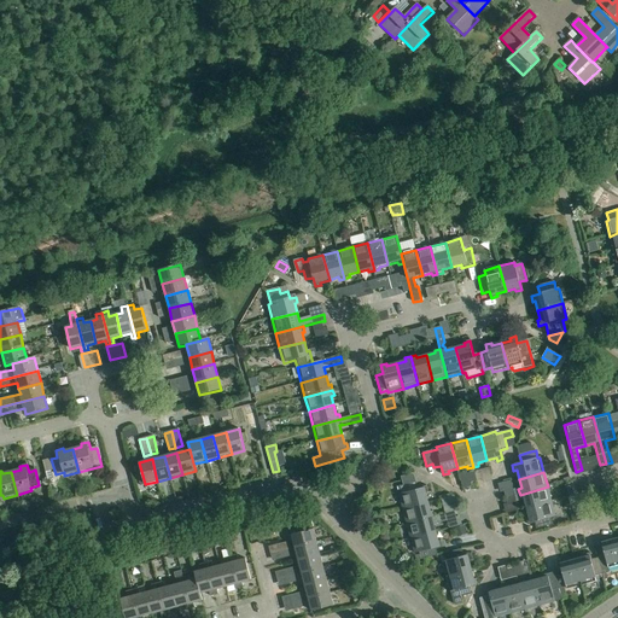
[(398,495),(403,509),(429,503),(426,494),(429,493),(427,488),(418,490),(417,483),(400,487),(401,494),(398,495)]
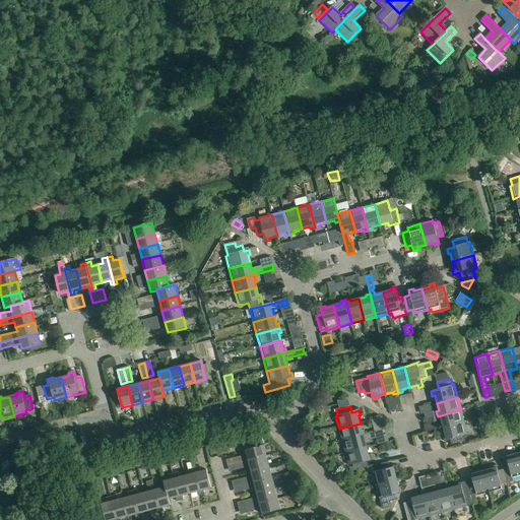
[(441,419),(443,428),(464,423),(461,409),(438,416),(439,420),(441,419)]
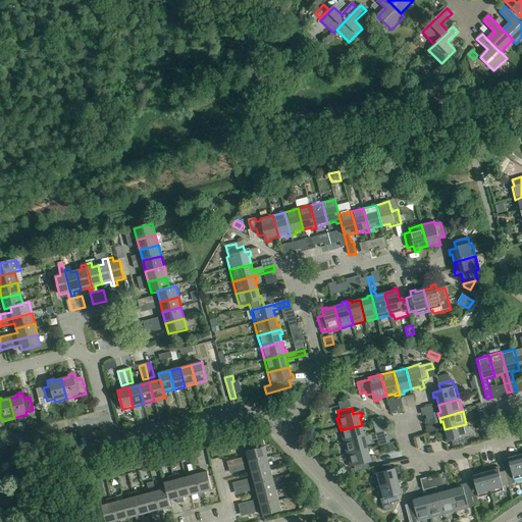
[(466,424),(445,429),(447,437),(445,437),(446,442),(452,441),(453,448),(467,444),(465,437),(469,436),(466,424)]
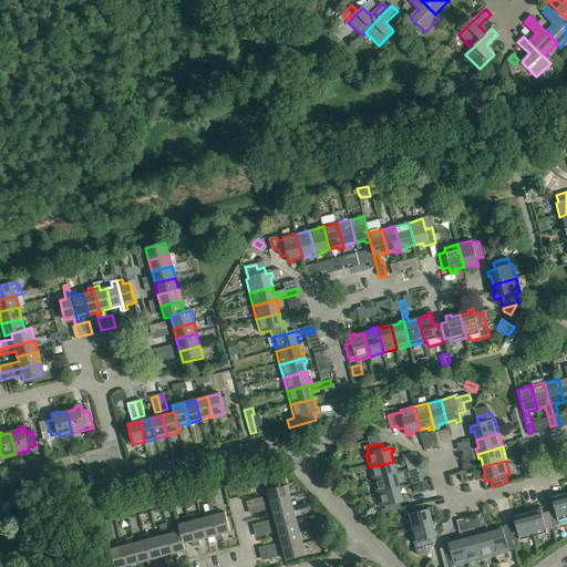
[(370,467),(373,481),(399,474),(398,470),(395,470),(393,462),(370,467)]
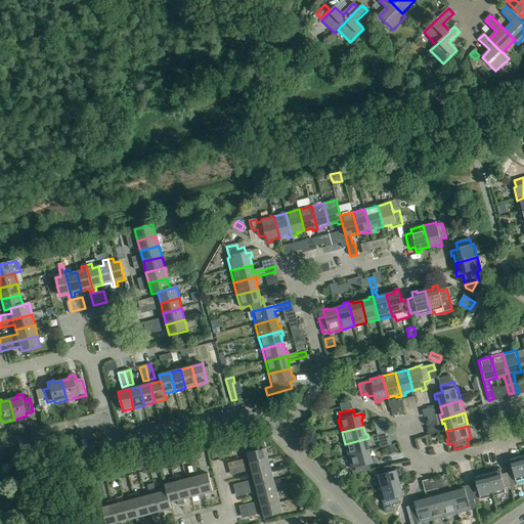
[(345,444),(348,457),(369,451),(367,445),(380,442),(379,441),(387,439),(386,434),(378,436),(368,438),(345,444)]
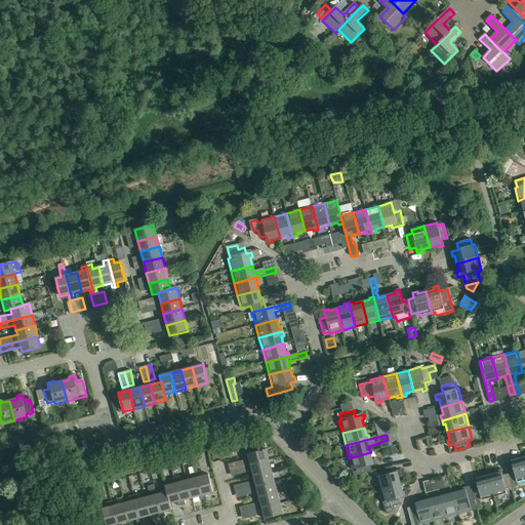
[(266,447),(264,439),(250,442),(252,450),(266,447)]
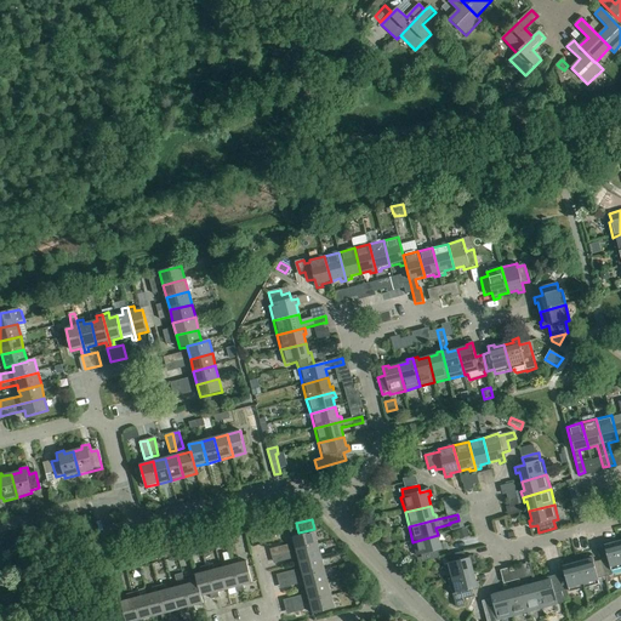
[(292,537),(296,551),(318,546),(314,533),(292,537)]
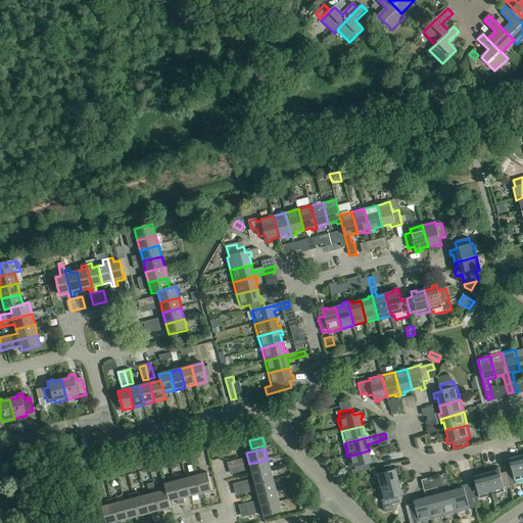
[(369,450),(347,457),(351,469),(354,468),(357,474),(371,470),(369,464),(375,463),(373,458),(371,459),(369,450)]
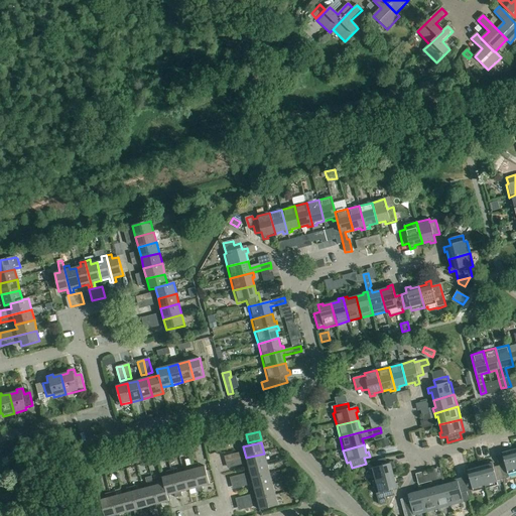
[(498,460),(499,466),(500,466),(503,480),(509,479),(508,475),(515,472),(515,455),(515,450),(507,453),(506,449),(502,452),(504,459),(498,460)]
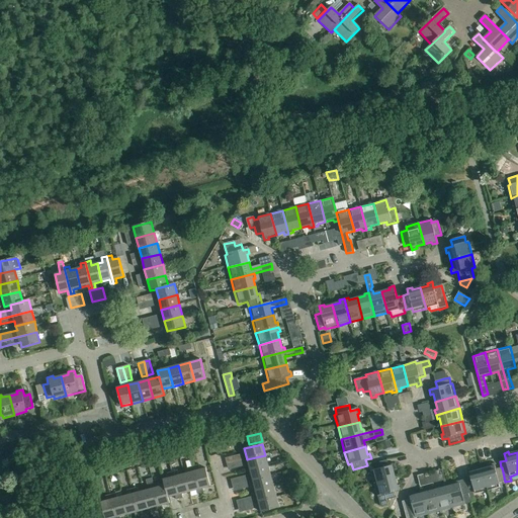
[(247,459),(250,470),(268,465),(265,455),(247,459)]
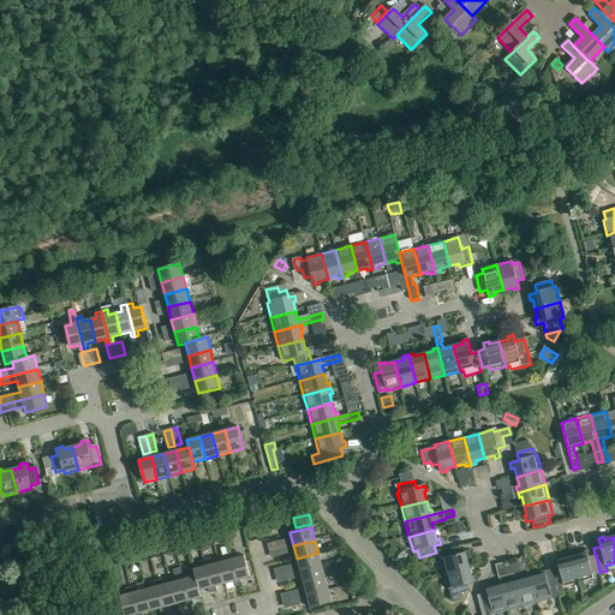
[(440,560),(445,574),(470,568),(467,559),(470,557),(469,553),(461,554),(459,547),(443,551),(445,559),(440,560)]
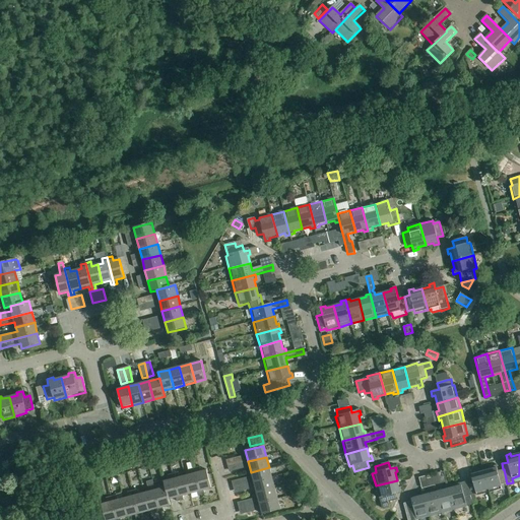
[(492,469),(483,471),(490,493),(502,490),(501,485),(507,483),(504,469),(503,469),(497,471),(496,465),(491,467),(492,469)]
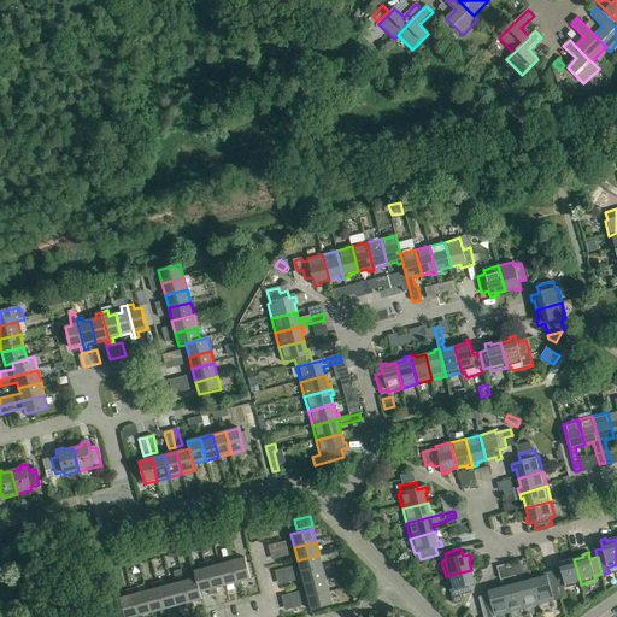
[(236,554),(230,556),(239,588),(244,587),(242,582),(251,580),(245,558),(238,560),(236,554)]
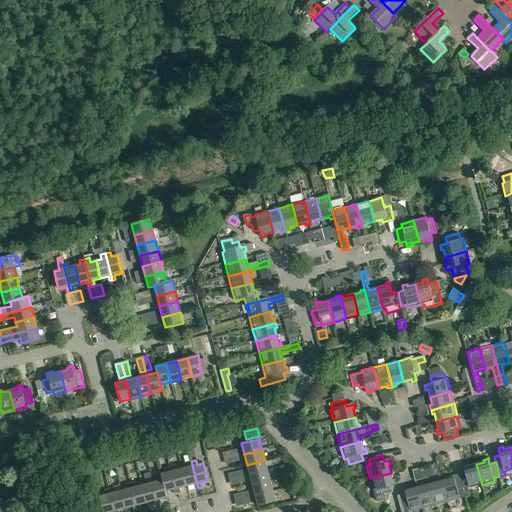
[(247,465),(250,475),(268,471),(265,460),(247,465)]
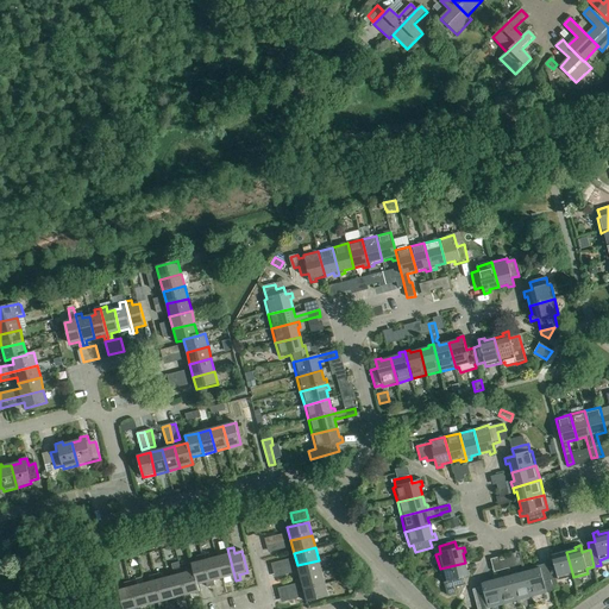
[(223,556),(217,558),(223,579),(231,577),(232,582),(236,581),(227,548),(221,551),(223,556)]
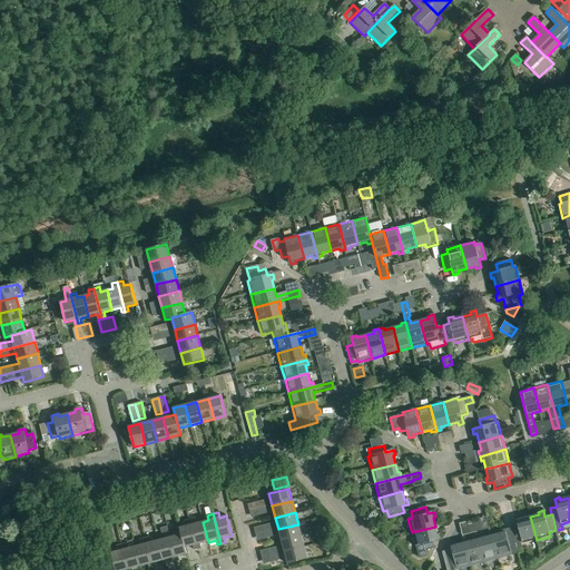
[(518,527),(512,528),(516,543),(522,541),(522,543),(537,540),(530,517),(521,519),(521,517),(516,518),(518,527)]
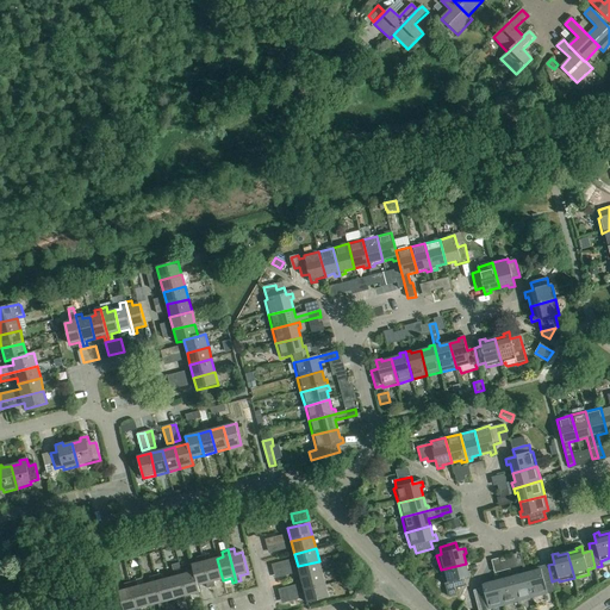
[(209,555),(203,556),(211,589),(216,587),(215,583),(223,580),(217,559),(211,560),(209,555)]
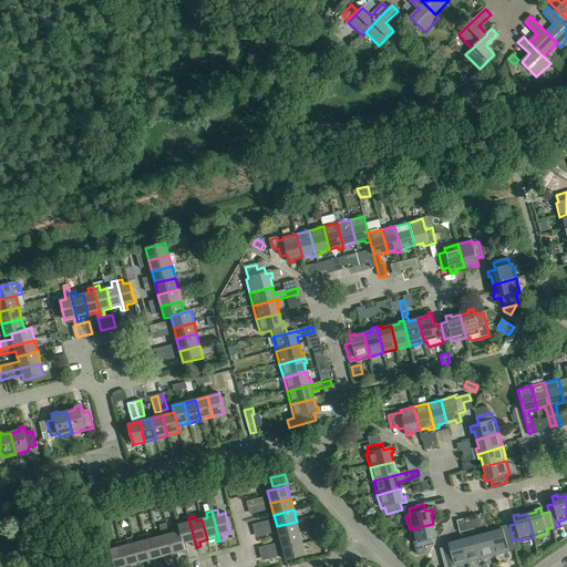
[(178,525),(179,532),(181,532),(184,545),(192,543),(193,547),(196,547),(188,517),(183,518),(185,524),(178,525)]
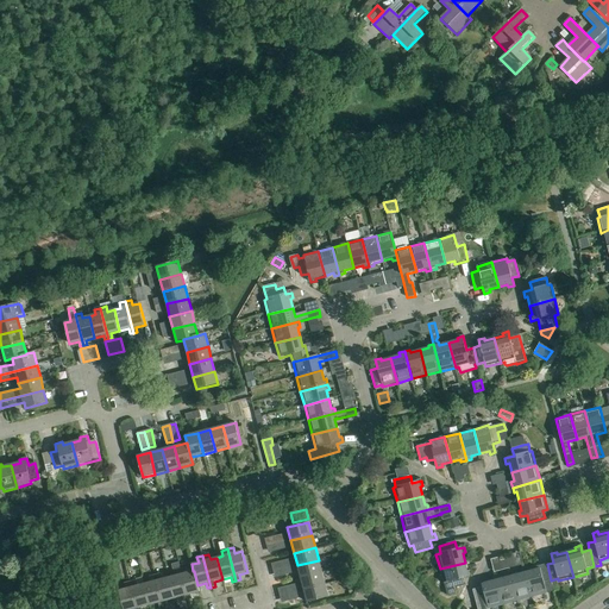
[(297,565),(300,578),(322,572),(319,560),(297,565)]
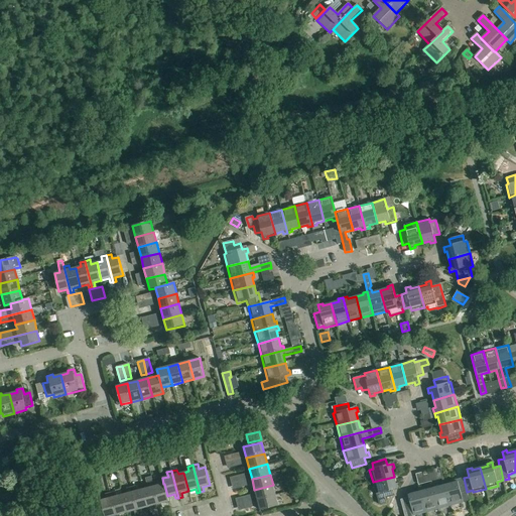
[(394,477),(373,482),(376,494),(379,505),(385,503),(385,504),(386,504),(385,499),(394,496),(392,490),(399,488),(398,484),(396,484),(394,477)]
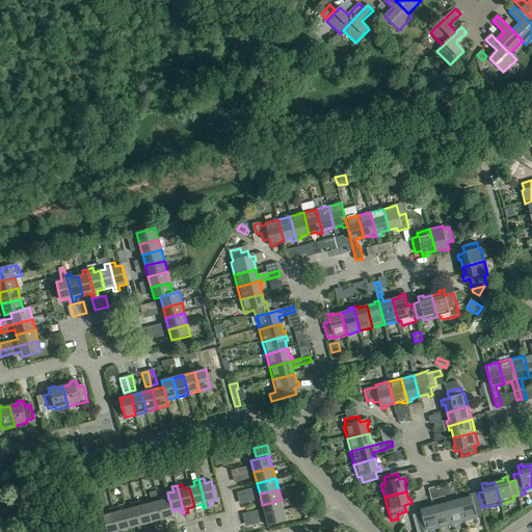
[(467,498),(458,500),(464,522),(477,519),(475,509),(481,507),(478,493),(467,496),(467,498)]
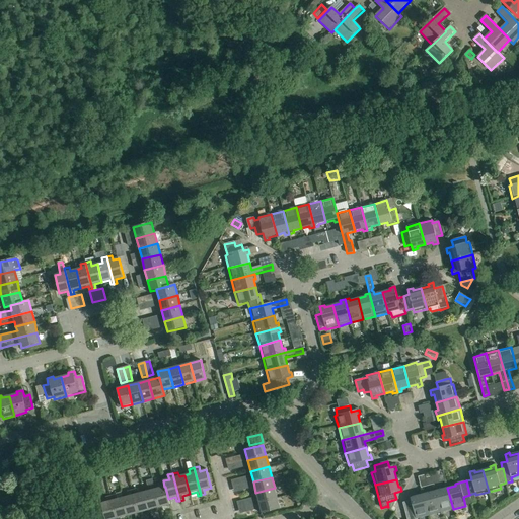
[(158,484),(153,485),(160,512),(163,511),(162,507),(170,505),(168,499),(165,487),(164,487),(159,488),(158,484)]
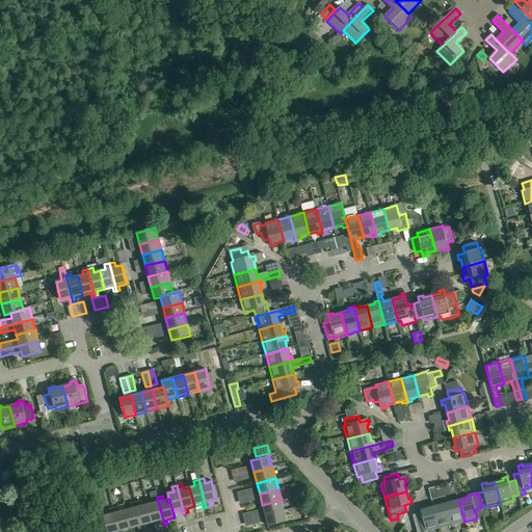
[(153,503),(147,505),(152,524),(160,522),(161,526),(164,525),(157,497),(152,499),(153,503)]
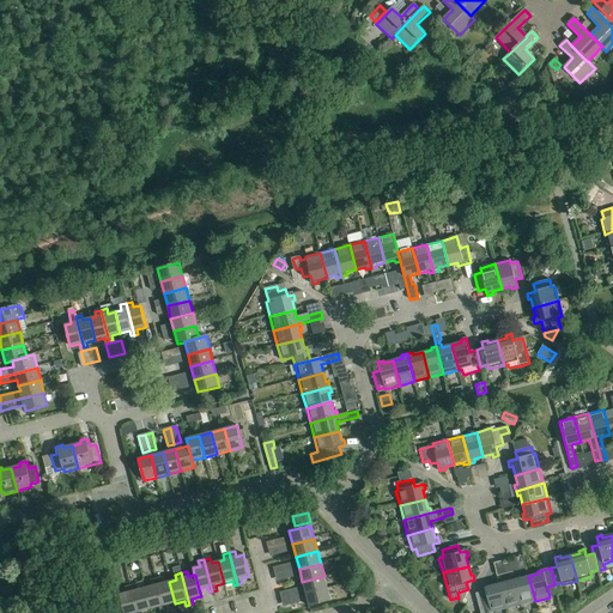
[(302,582),(305,594),(327,589),(325,576),(302,582)]
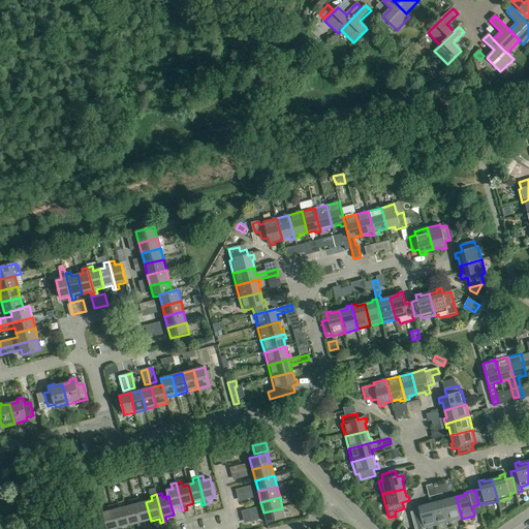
[(447,497),(443,498),(449,522),(462,519),(456,497),(448,499),(447,497)]
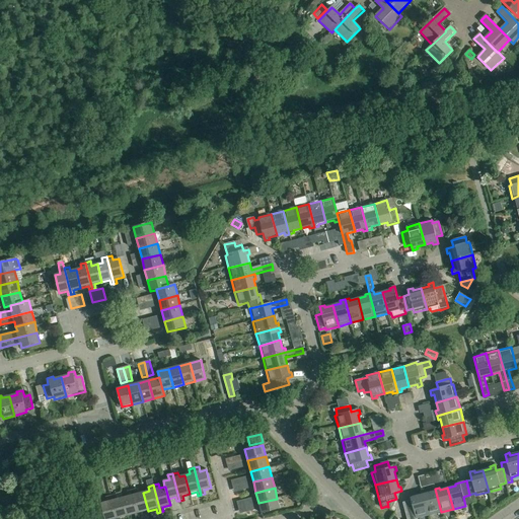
[(137,489),(132,491),(139,517),(142,517),(141,512),(148,511),(143,493),(138,494),(137,489)]
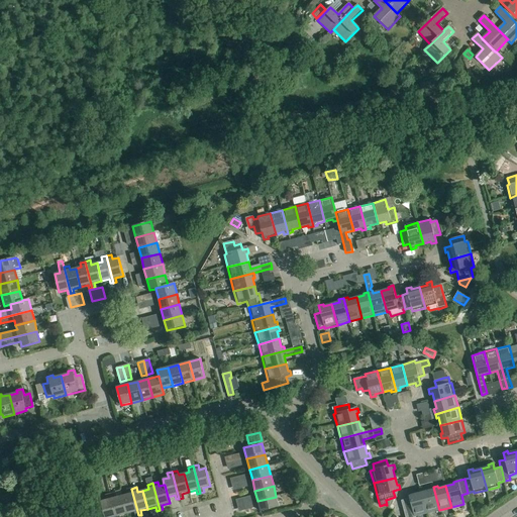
[(429,491),(421,493),(427,514),(439,510),(433,487),(428,489),(429,491)]
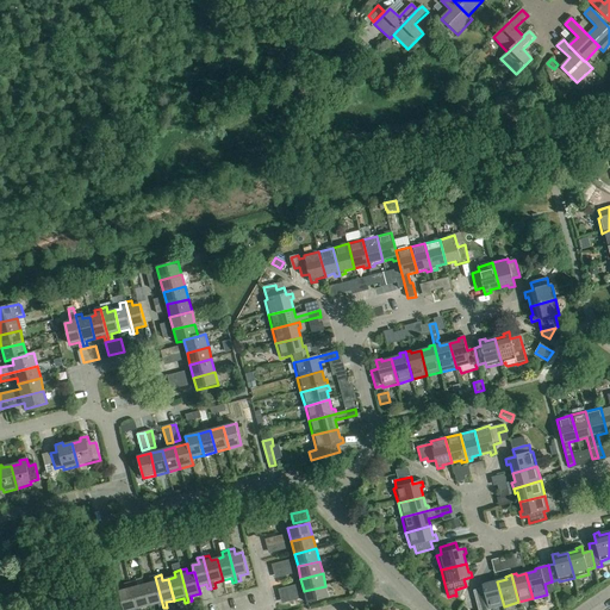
[(150,583),(143,585),(149,607),(159,604),(160,609),(163,608),(155,577),(149,578),(150,583)]
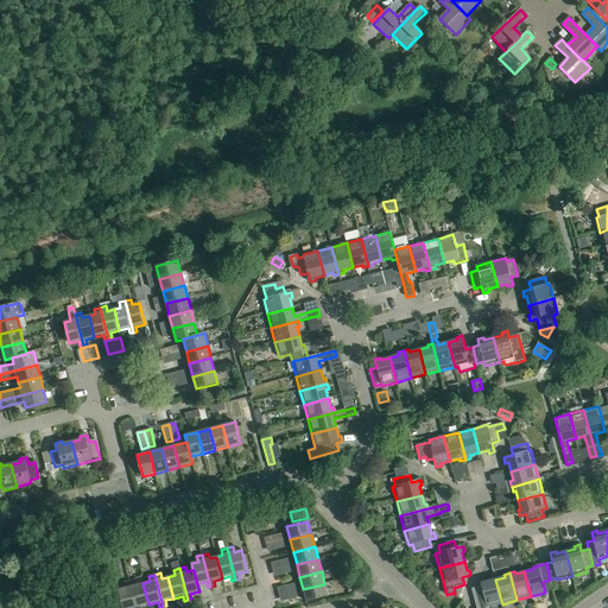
[(135,580),(130,581),(137,607),(140,607),(141,607),(149,605),(143,583),(137,584),(135,580)]
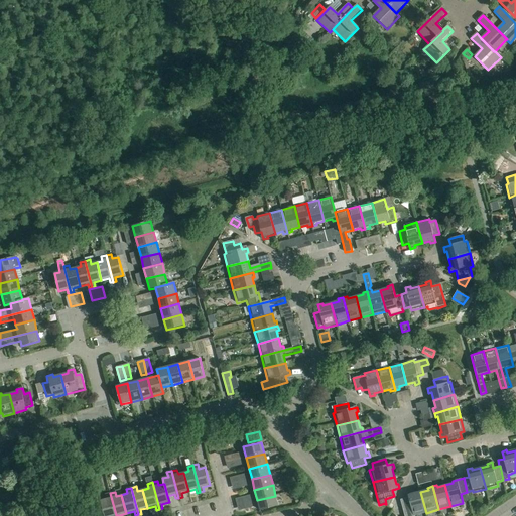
[(426,513),(420,492),(412,494),(412,492),(407,493),(408,498),(400,500),(404,515),(413,515),(414,515),(426,513)]
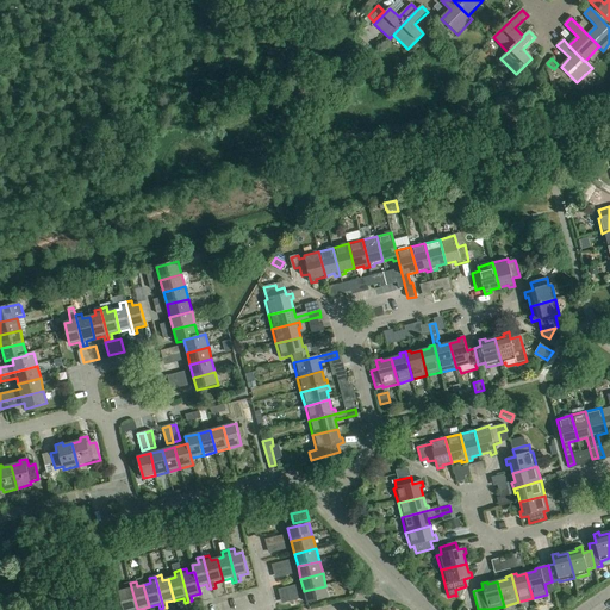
[(137,609),(130,583),(124,585),(125,590),(119,591),(123,609),(137,609)]
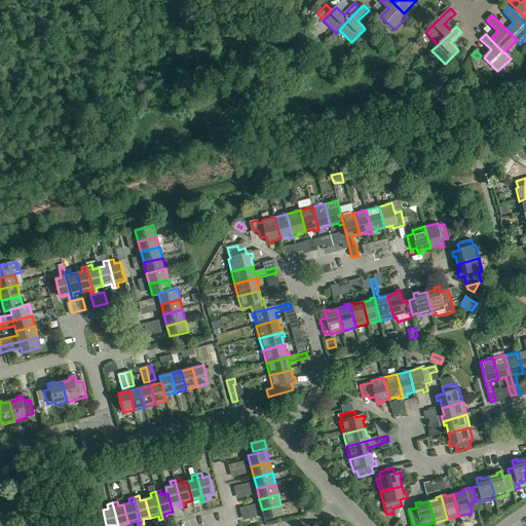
[(280,505),(262,510),(265,521),(284,516),(280,505)]
